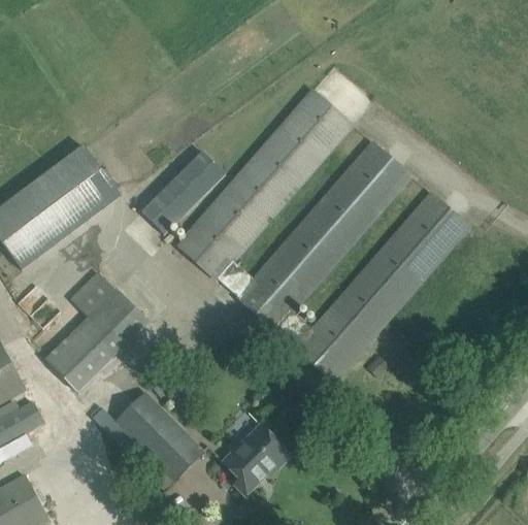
[(235,296),(277,332),(278,330),(295,345),(294,347),(319,368),(335,382),(470,226),(429,191),(311,326),(295,312),(414,175),(371,138),(254,275),(237,261),(356,125),(312,88),(176,244),(219,282),(221,280),(237,294),(235,296)]
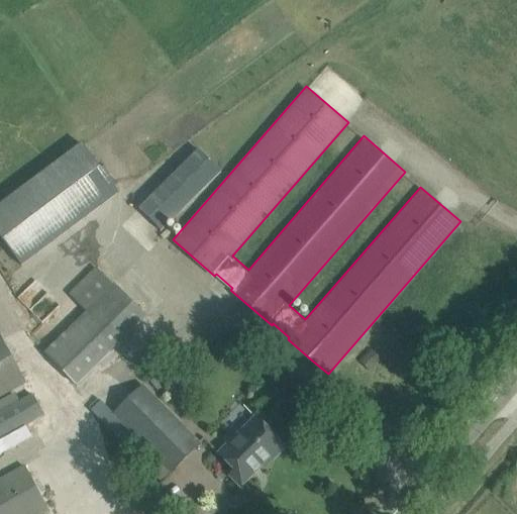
[(119,191),(82,140),(0,202),(0,234),(22,265),(119,191)]
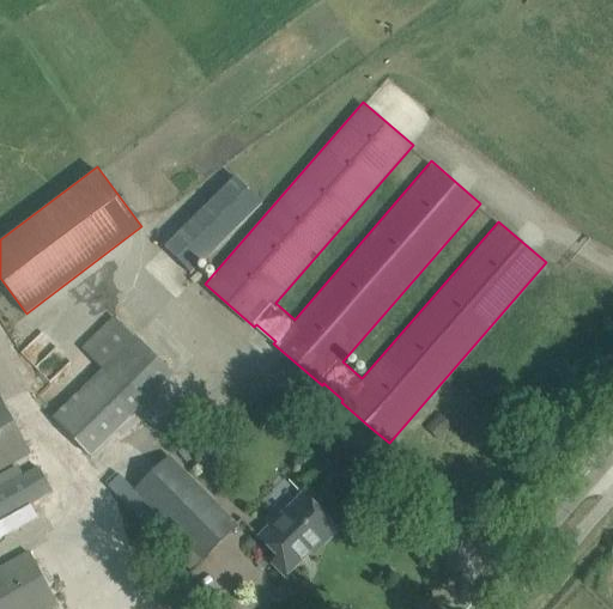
[(164,244),(190,272),(263,201),(237,174),(164,244)]
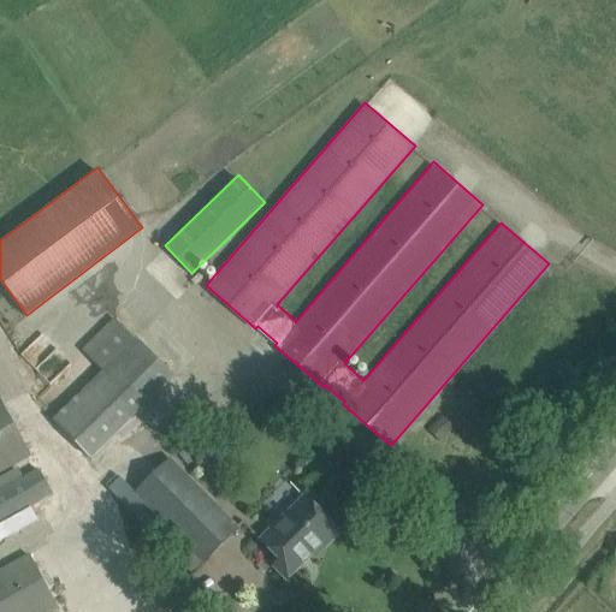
[(116,316),(81,350),(100,369),(52,415),(92,457),(175,378),(116,316)]
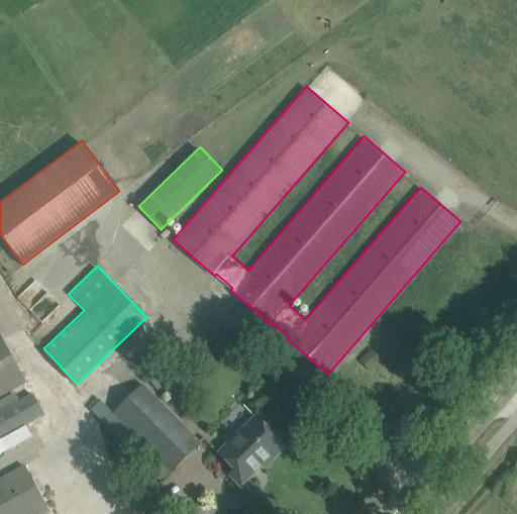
[(0,395),(26,381),(0,332),(0,395)]
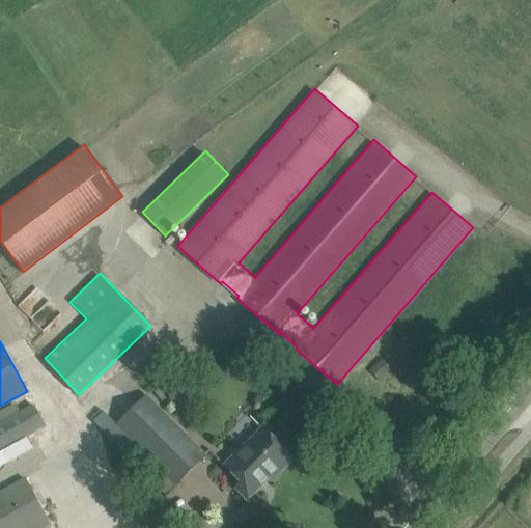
[(166,493),(173,484),(175,487),(208,453),(146,393),(122,415),(109,401),(91,419),(166,493)]
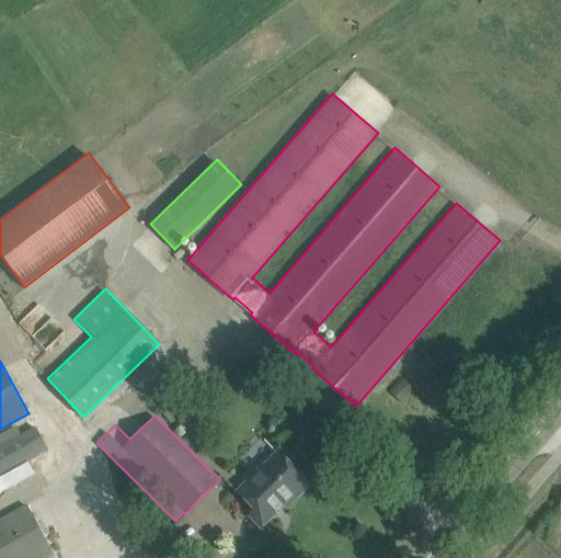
[(31,419),(0,435),(0,475),(47,450),(31,419)]
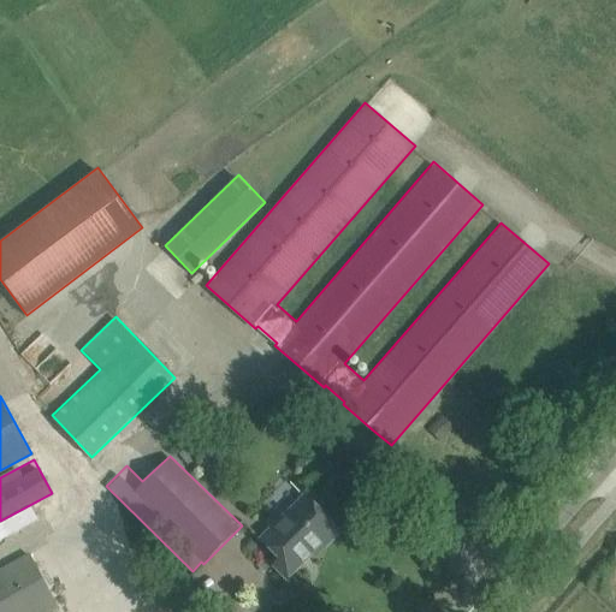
[(341,530),(304,493),(260,536),(280,558),(274,564),(288,577),(314,551),(317,553),(341,530)]
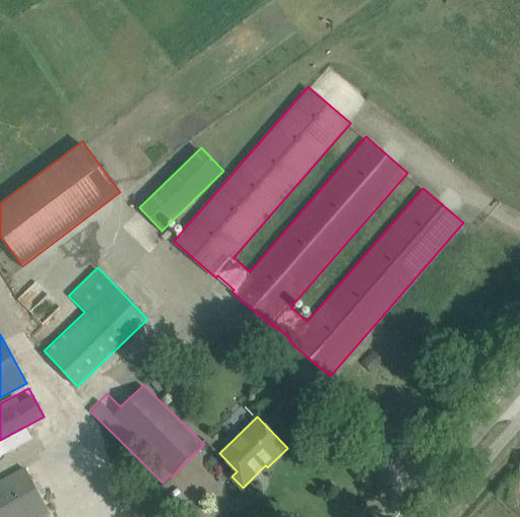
[(24,465),(0,477),(0,516),(41,516),(50,512),(24,465)]
